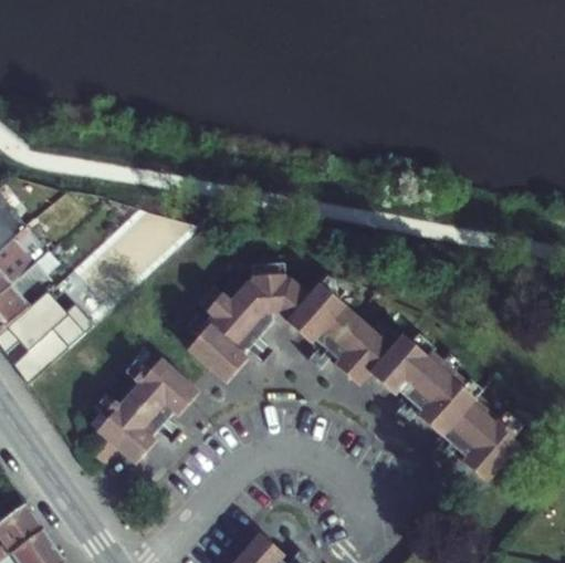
[(6,180),(0,184),(0,248),(28,226),(37,218),(6,180)]
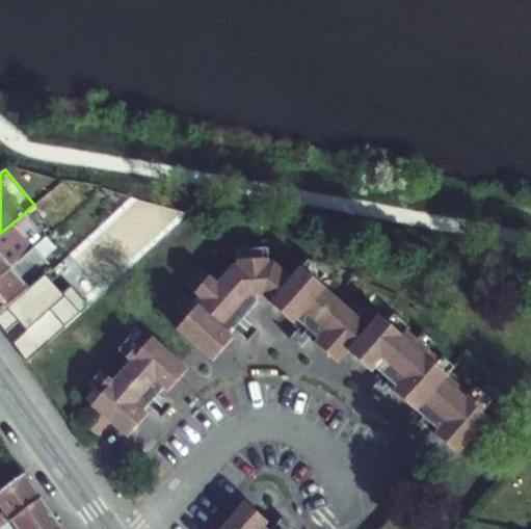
[(36,223),(26,212),(0,233),(0,273),(33,246),(23,235),(36,223)]
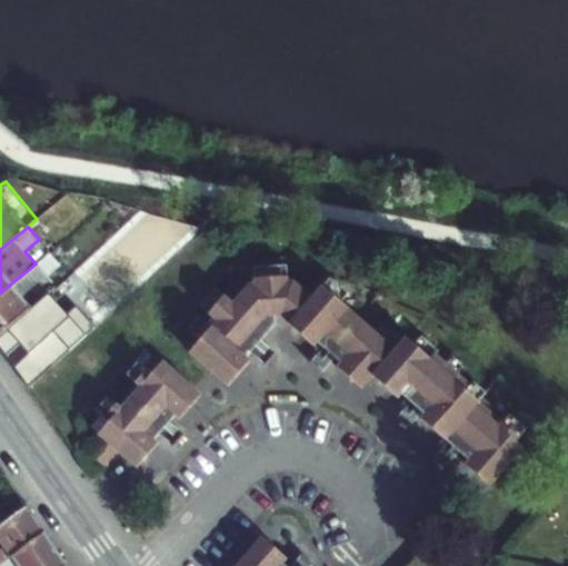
[(0,331),(46,293),(37,283),(60,262),(49,251),(36,264),(0,293),(0,331)]
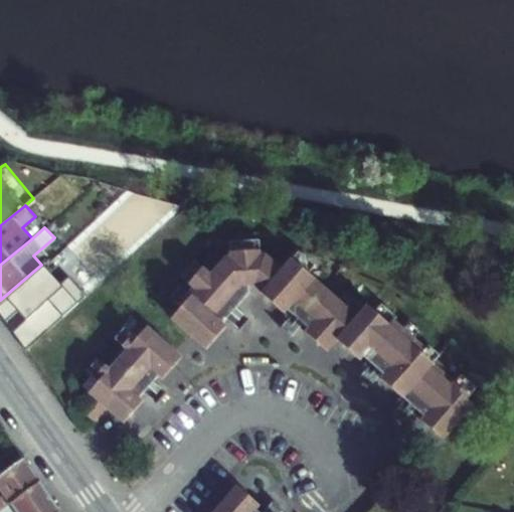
[(228,239),(229,250),(260,248),(259,238),(228,239)]
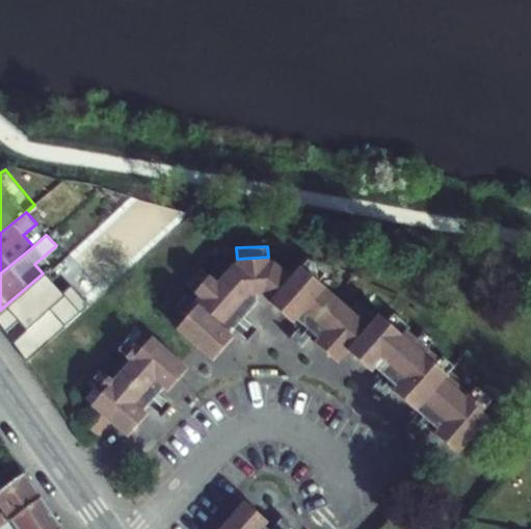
[(233,336),(229,332),(219,323),(223,318),(228,322),(238,311),(236,309),(247,295),(257,294),(261,294),(292,321),(295,318),(304,308),(309,312),(306,316),(318,327),(321,323),(326,327),(317,337),(314,341),(337,362),(348,349),(371,370),(374,366),(379,361),(396,375),(399,371),(404,375),(395,385),(392,389),(416,410),(424,399),(429,403),(425,407),(437,419),(441,415),(446,419),(436,428),(433,431),(457,452),(488,417),(481,411),(484,407),(469,394),(447,375),(449,372),(437,361),(434,365),(423,353),(427,349),(414,337),(404,328),(397,337),(382,324),(387,320),(378,313),(375,317),(368,324),(356,314),(318,281),(300,265),(291,276),(273,261),(268,261),(268,257),(237,259),(237,263),(232,263),(216,282),(208,274),(194,291),(198,295),(193,301),(183,313),(186,316),(177,327),(212,359),(233,336)]
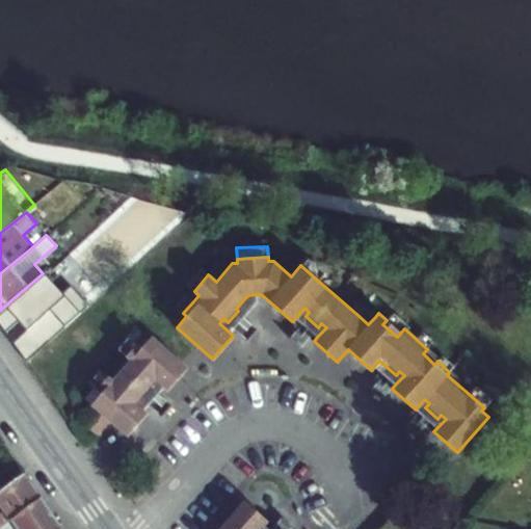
[(308,258),(300,265),(318,281),(325,272),(308,258)]
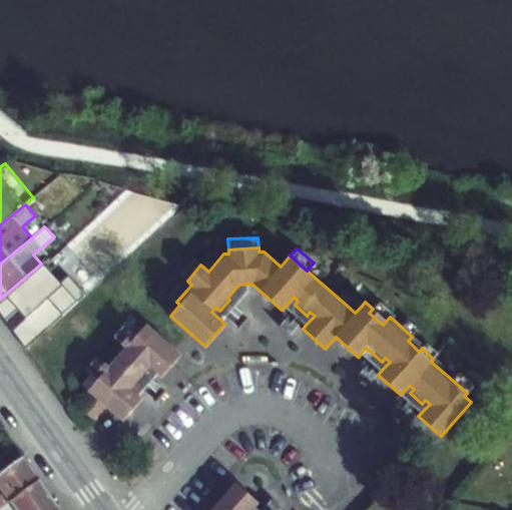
[(187,281),(200,265),(193,259),(179,274),(187,281)]
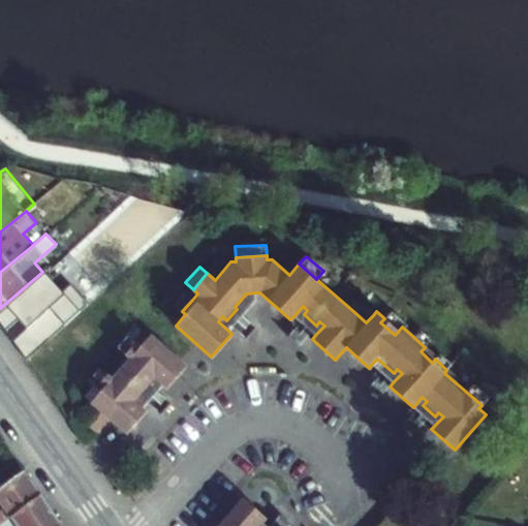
[(45,269),(42,272),(0,308),(0,320),(5,328),(17,316),(26,327),(12,339),(25,357),(88,300),(70,281),(63,288),(45,269)]
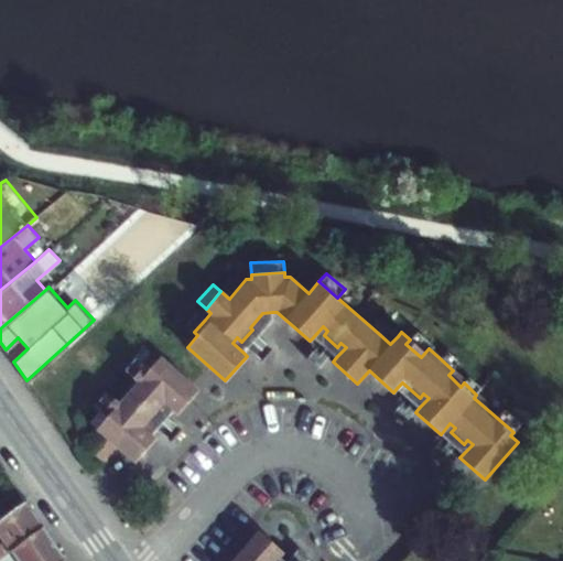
[(184,322),(194,332),(205,320),(194,310),(184,322)]
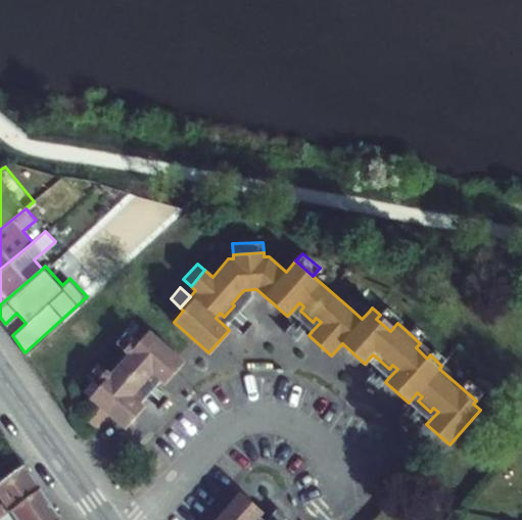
[(225,326),(252,295),(252,289),(243,290),(232,303),(234,305),(224,317),(220,313),(216,318),(225,326)]
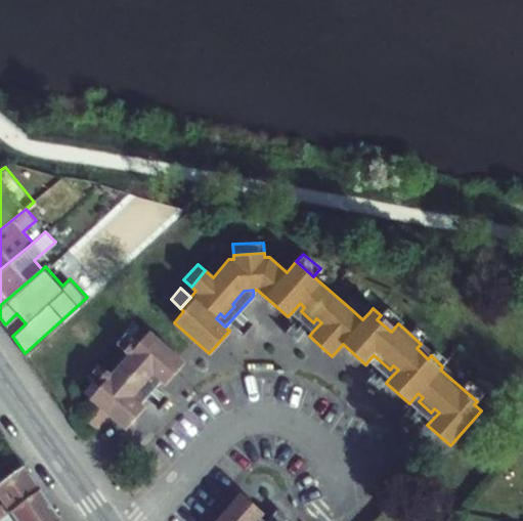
[(357,302),(351,309),(362,319),(369,312),(357,302)]
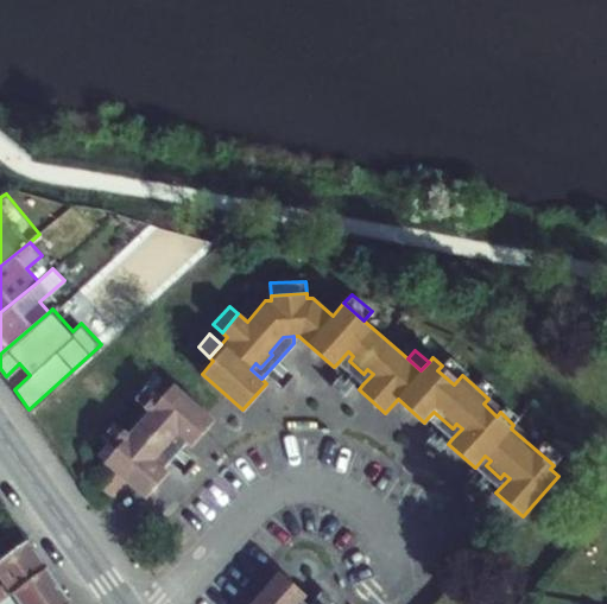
[(337,363),(362,385),(373,374),(367,369),(364,374),(349,361),(353,356),(348,351),(337,363)]
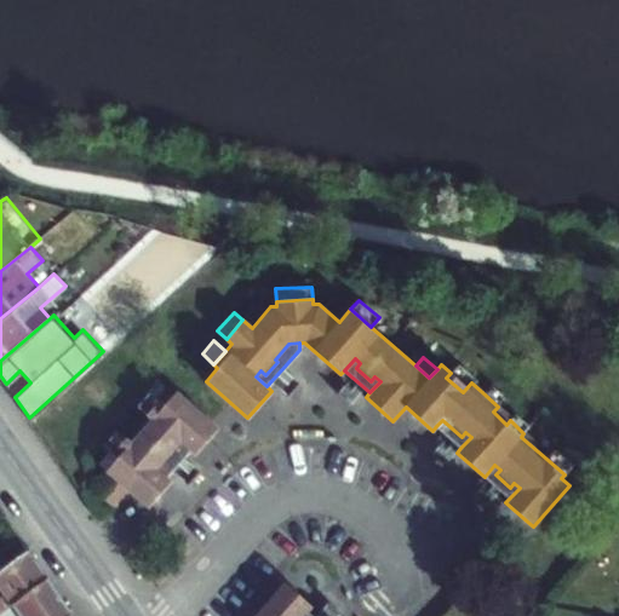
[(459,364),(451,373),(446,378),(463,392),(471,383),(482,392),(489,384),(479,374),(475,379),(459,364)]
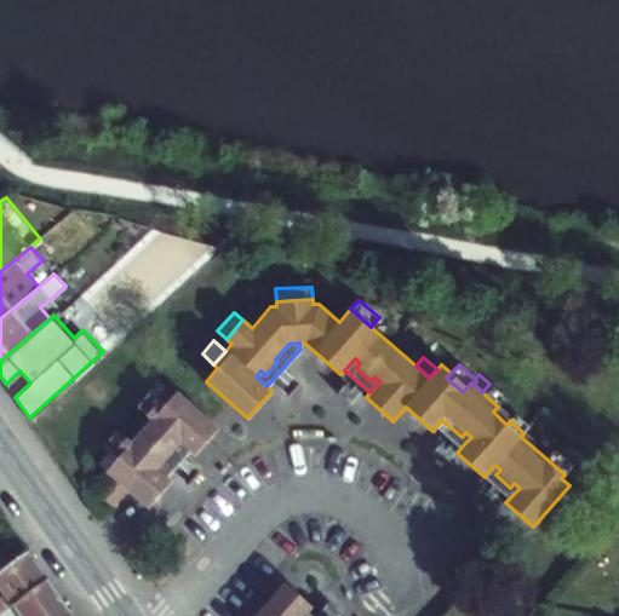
[(172,479),(166,475),(156,466),(161,460),(166,465),(178,450),(173,447),(178,441),(189,450),(194,455),(218,427),(176,391),(165,403),(160,409),(155,404),(147,413),(152,418),(131,442),(125,437),(116,447),(122,452),(118,458),(91,487),(113,505),(127,489),(148,507),(172,479)]
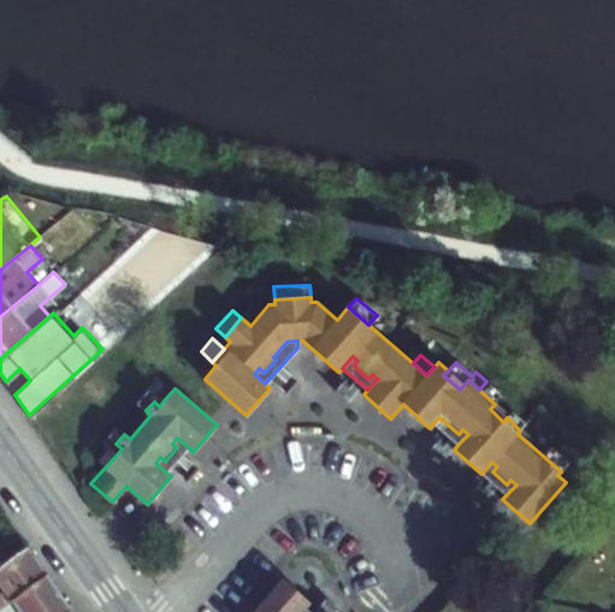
[(136,403),(146,410),(154,402),(159,406),(164,400),(149,388),(136,403)]
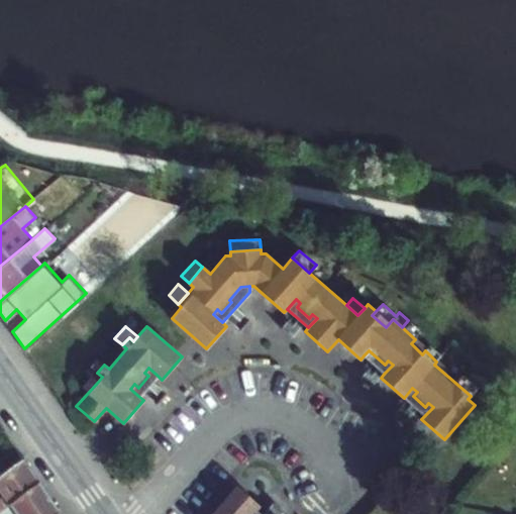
[(418,336),(415,339),(411,343),(422,354),(425,350),(429,346),(418,336)]
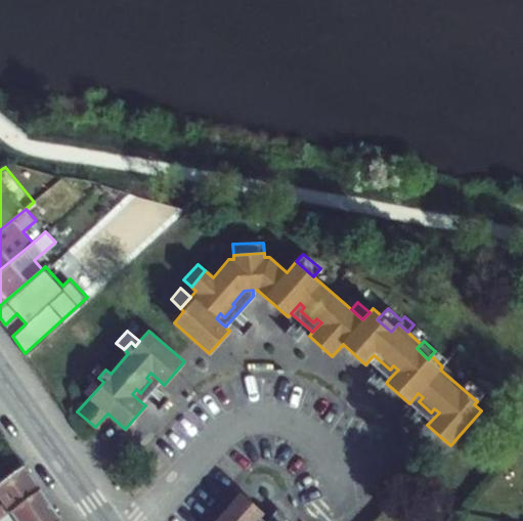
[(368,360),(389,379),(398,370),(393,365),(390,370),(374,355),(368,360)]
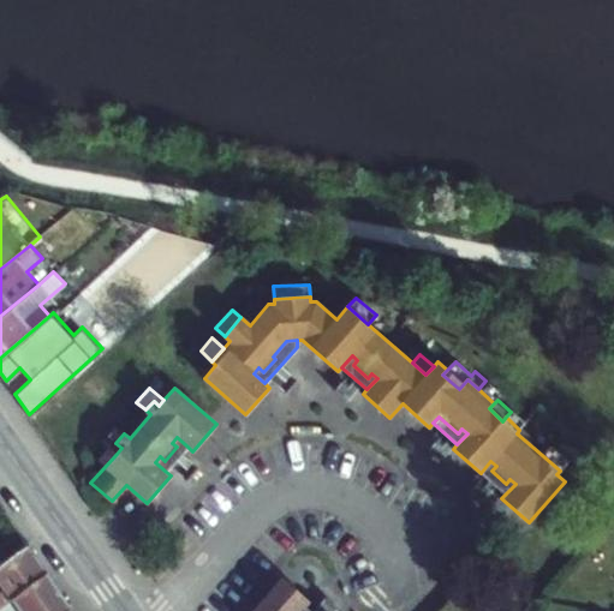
[(115,443),(124,433),(115,426),(102,441),(117,454),(121,448),(115,443)]
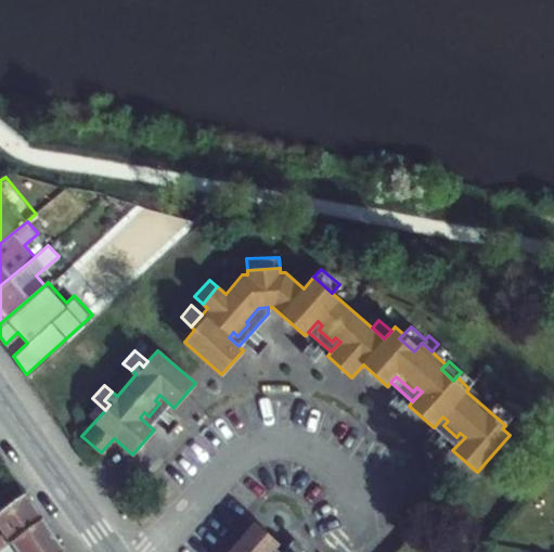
[(149,425),(169,403),(159,395),(155,400),(159,403),(149,416),(144,412),(140,418),(149,425)]
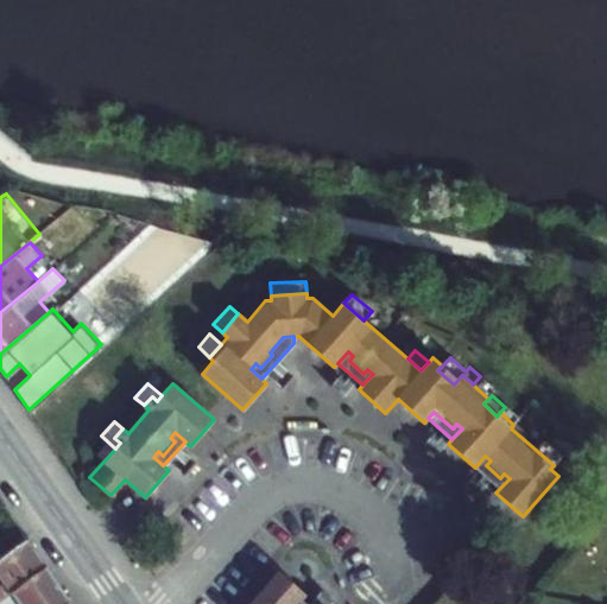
[(544,440),(536,450),(554,465),(562,456),(544,440)]
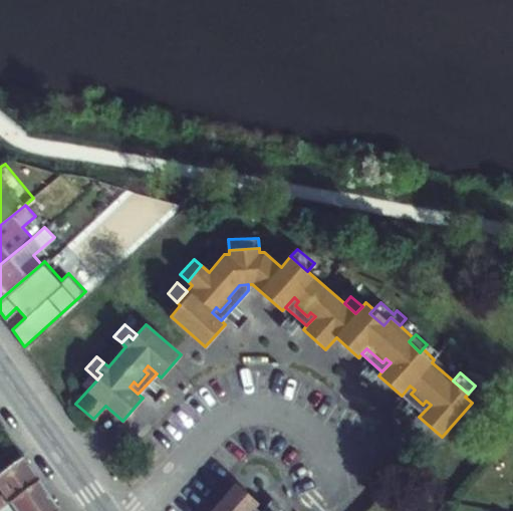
[(402,396),(422,414),(431,405),(426,401),(423,405),(411,394),(415,390),(410,386),(402,396)]
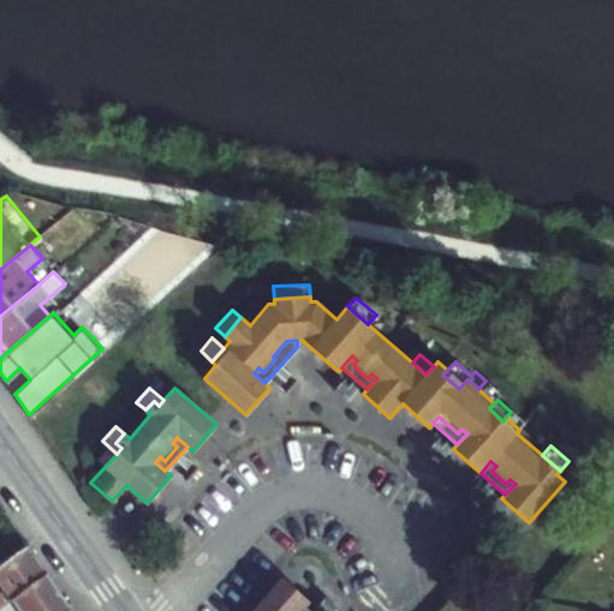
[(0,609),(12,599),(48,573),(28,546),(0,565),(0,581),(4,587),(0,589),(0,609)]
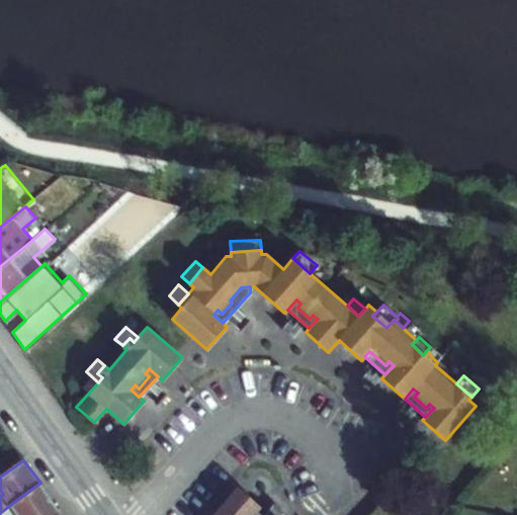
[(10,505),(0,513),(0,514),(58,514),(62,512),(40,483),(10,505)]
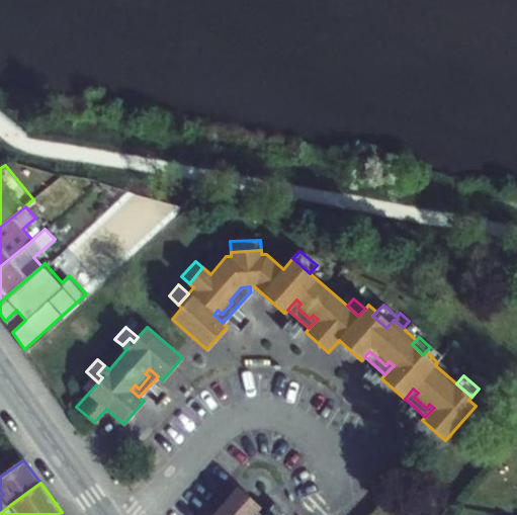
[(252,514),(256,511),(260,506),(238,486),(212,514),(252,514)]
